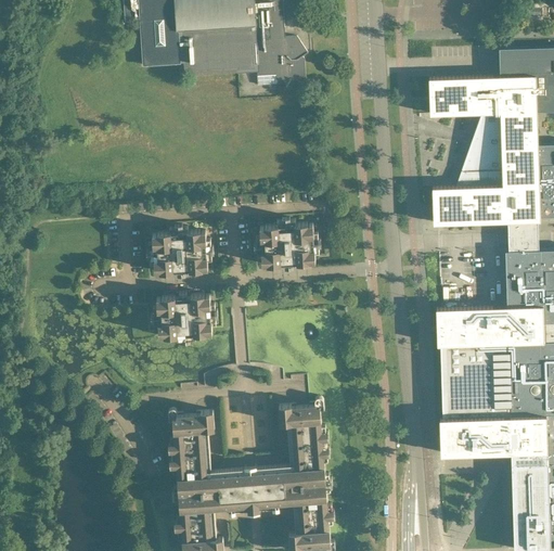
[(133,0),(140,76),(254,67),(255,88),(304,84),(300,38),(288,39),(285,0),(133,0)]
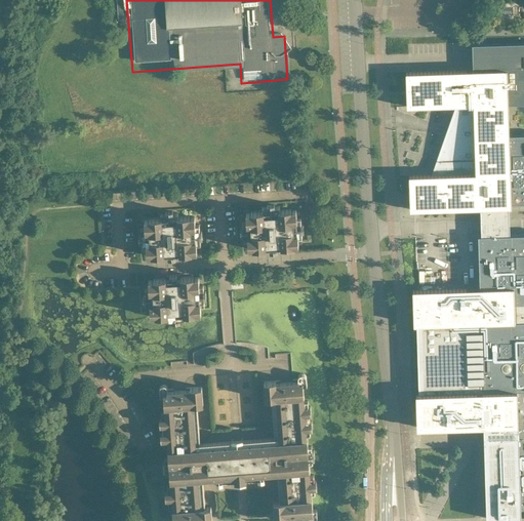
[(523,238),(509,239),(509,229),(508,211),(511,211),(510,208),(523,207),(523,138),(508,139),(508,130),(509,130),(509,129),(510,128),(510,127),(510,126),(509,125),(508,125),(508,124),(507,124),(507,109),(523,108),(523,46),(471,48),(472,74),(405,77),(405,92),(406,92),(407,111),(450,109),(450,110),(454,110),(448,131),(452,133),(439,163),(434,178),(408,179),(409,196),(410,213),(435,213),(479,212),(480,230),(480,240),(477,240),(479,292),(465,293),(465,292),(411,294),(412,311),(413,328),(415,328),(417,398),(415,398),(416,432),(461,430),(461,431),(482,430),(483,446),(485,512),(485,520),(519,520),(519,514),(520,514),(520,512),(523,512),(523,238)]
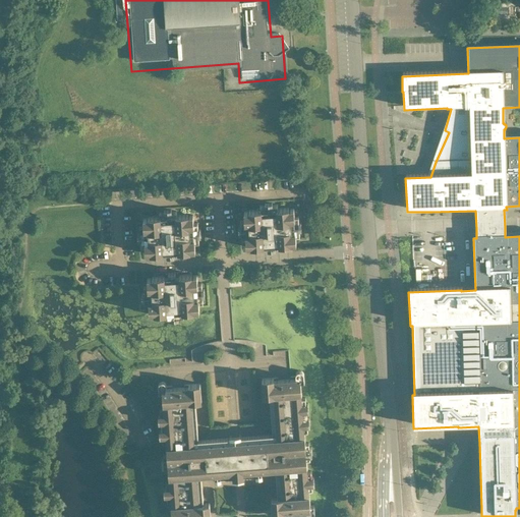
[(258,210),(258,214),(247,214),(247,215),(243,216),(243,223),(239,224),(240,230),(238,230),(238,237),(240,237),(240,243),(244,243),(245,250),(250,250),(250,251),(263,250),(263,249),(265,249),(265,253),(276,253),(276,249),(278,249),(290,248),(290,247),(295,247),(294,239),(298,239),(298,233),(300,233),(300,226),(298,226),(297,220),(293,220),(293,218),(293,212),(288,213),(288,212),(277,213),(277,209),(271,209),(271,207),(264,207),(264,209),(258,210)]
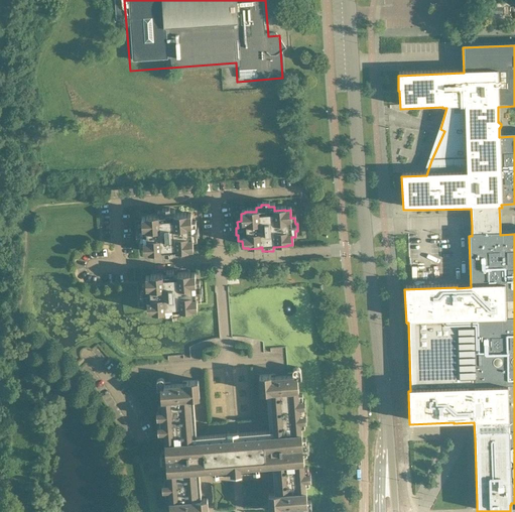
[(192,252),(191,244),(196,244),(196,238),(198,237),(198,230),(196,230),(195,224),(190,225),(190,217),(185,217),(185,216),(174,217),(173,213),(168,213),(168,211),(161,212),(161,214),(156,214),(156,218),(145,219),(145,220),(141,220),(141,228),(137,228),(137,234),(135,234),(136,241),(138,241),(138,247),(142,247),(143,255),(148,254),(148,255),(160,255),(160,254),(162,254),(162,258),(173,257),(173,253),(175,253),(175,254),(187,253),(187,252),(192,252)]
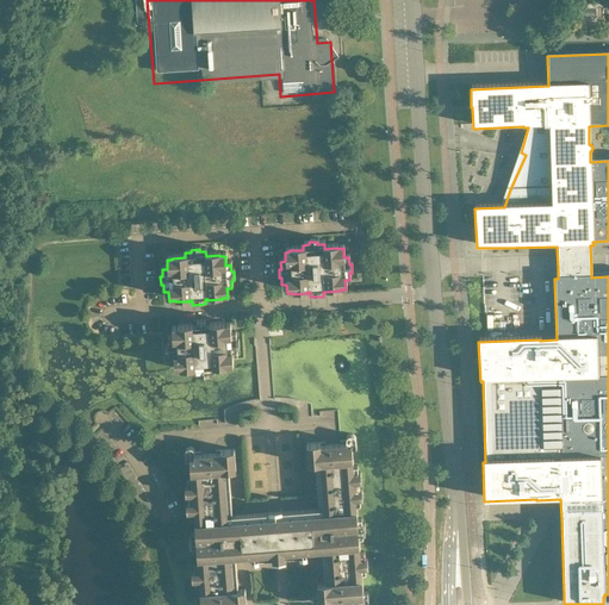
[(230,336),(230,330),(230,326),(224,326),(224,325),(209,326),(209,328),(207,328),(207,323),(193,324),(193,329),(192,329),(191,328),(176,329),(176,330),(171,330),(172,340),(167,340),(167,347),(165,347),(166,355),(168,355),(168,362),(173,362),(174,372),(180,370),(180,372),(193,372),(193,376),(199,375),(199,378),(207,378),(207,375),(213,375),(213,370),(227,369),(227,368),(232,368),(231,359),(236,359),(236,351),(238,350),(237,342),(235,342),(235,335),(230,336)]
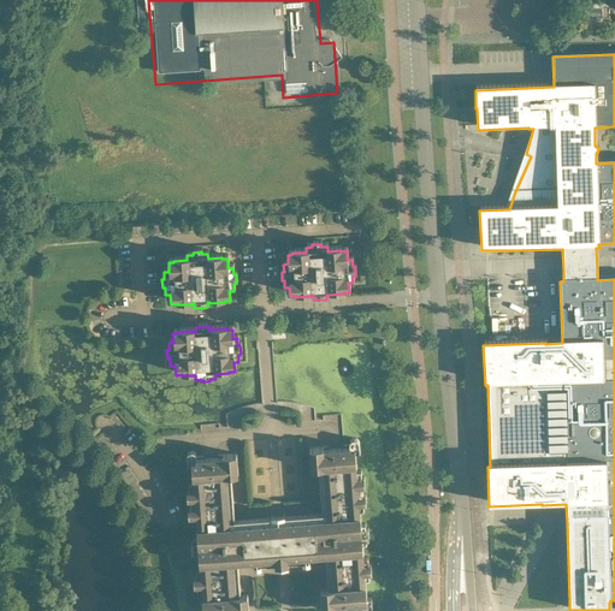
[(364,526),(360,527),(359,515),(364,514),(362,508),(365,508),(365,498),(362,499),(361,490),(364,490),(362,481),(360,481),(360,475),(356,475),(354,457),(359,456),(359,450),(358,448),(358,446),(356,444),(355,444),(354,443),(353,443),(352,444),(350,444),(349,445),(348,446),(348,449),(342,450),(342,452),(327,452),(327,451),(308,452),(311,473),(318,473),(321,523),(276,527),(234,531),(230,479),(237,479),(236,458),(217,460),(217,461),(202,463),(202,461),(195,461),(195,458),(194,457),(193,456),(191,456),(190,456),(189,456),(188,457),(187,458),(185,460),(185,461),(187,469),(190,469),(193,487),(188,488),(188,494),(185,494),(187,504),(189,504),(190,512),(188,512),(188,521),(190,521),(191,527),(195,527),(196,541),(193,541),(193,546),(190,546),(190,556),(193,556),(194,563),(197,563),(199,574),(195,575),(195,581),(193,582),(194,591),(196,589),(196,597),(201,597),(202,610),(247,610),(247,599),(240,599),(236,563),(243,563),(243,565),(253,564),(279,563),(317,559),(317,557),(324,557),(326,592),(319,593),(321,610),(371,610),(371,601),(366,603),(365,583),(368,583),(368,576),(371,576),(370,568),(367,568),(367,562),(362,562),(361,547),(366,547),(365,543),(367,543),(367,533),(365,533),(364,526)]
